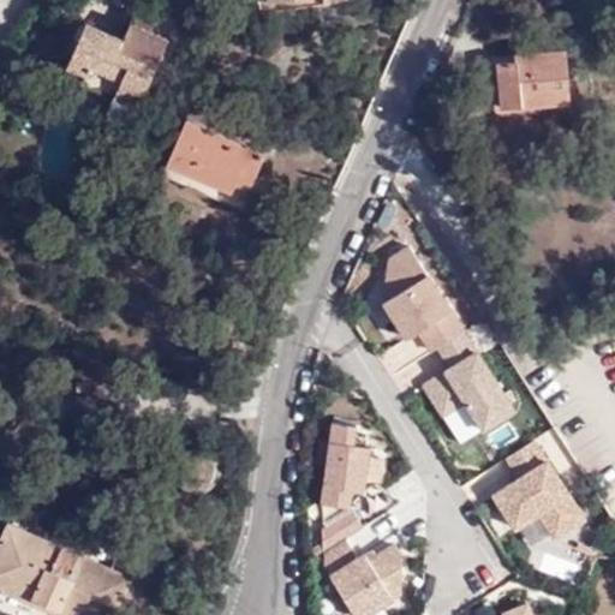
[(132,24),(150,34),(154,25),(136,16),(132,24)]
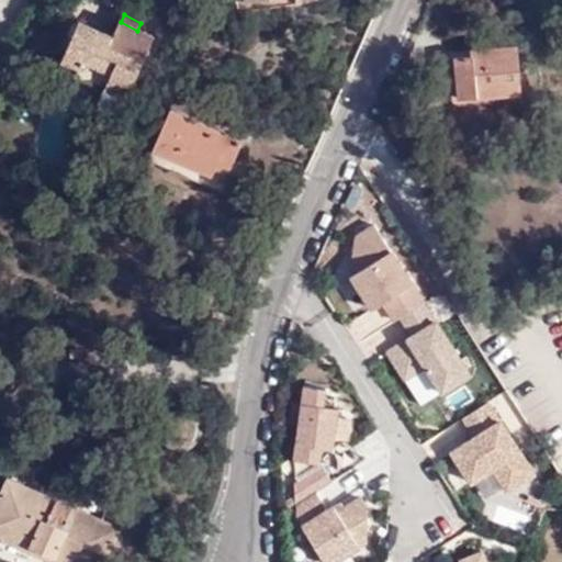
[(154,37),(137,31),(121,22),(113,38),(79,23),(64,58),(80,66),(77,77),(104,90),(104,94),(124,104),(154,37)]
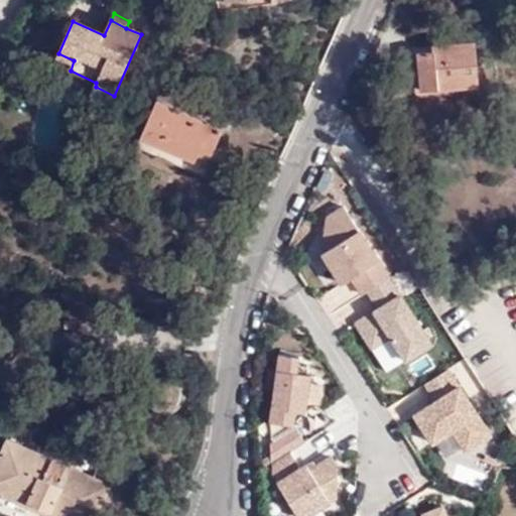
[(474,41),(440,44),(440,50),(419,53),(423,89),(479,84),(474,41)]
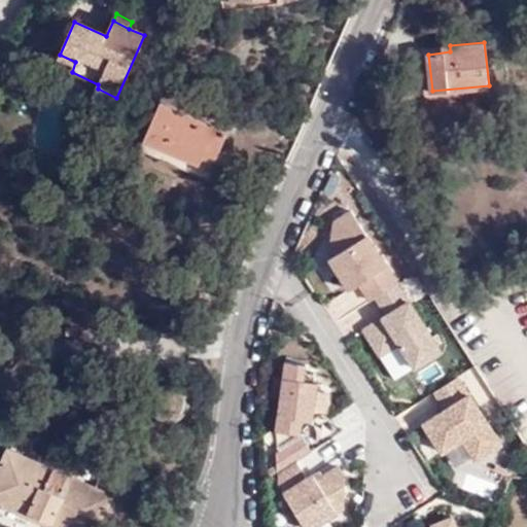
[(112,106),(116,98),(98,89),(93,98),(112,106)]
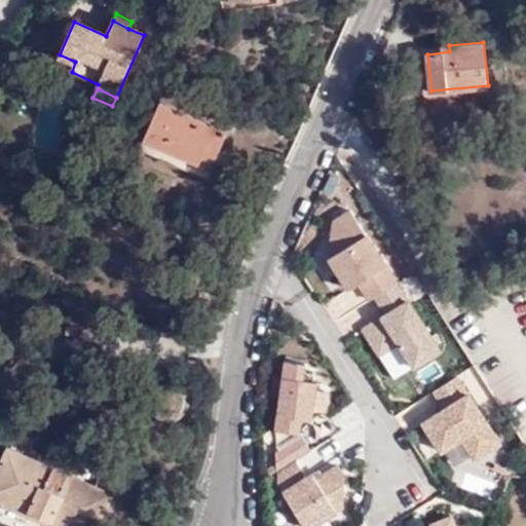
[(160,102),(144,140),(199,162),(202,155),(214,160),(226,130),(160,102)]
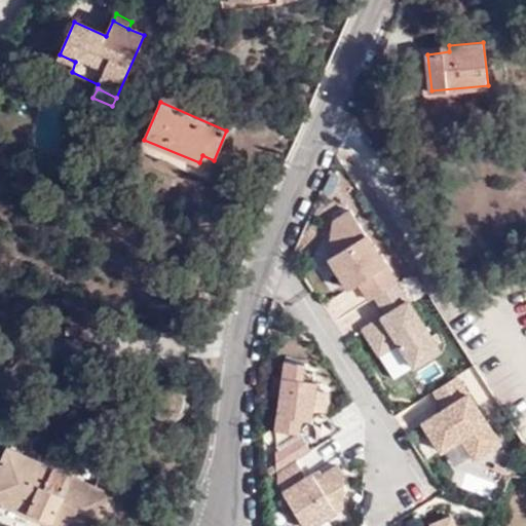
[(199,162),(144,140),(140,149),(207,178),(214,160),(202,155),(199,162)]
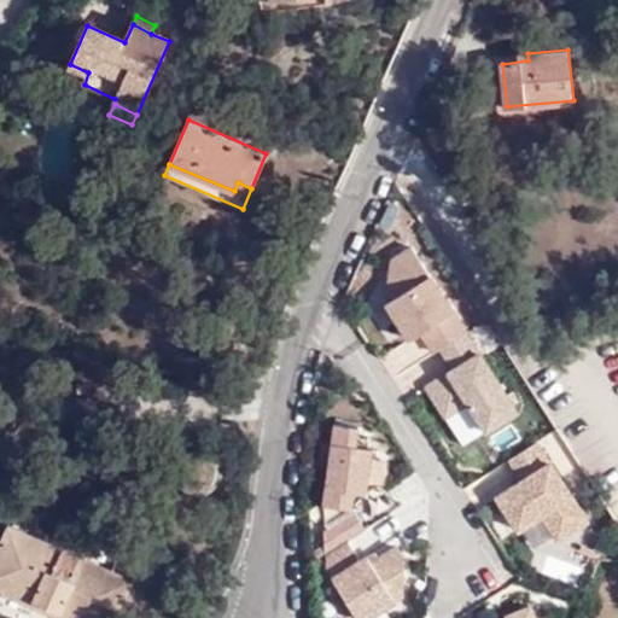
[(467,332),(412,248),(392,260),(388,303),(410,339),(423,332),(436,353),(442,348),(467,332)]
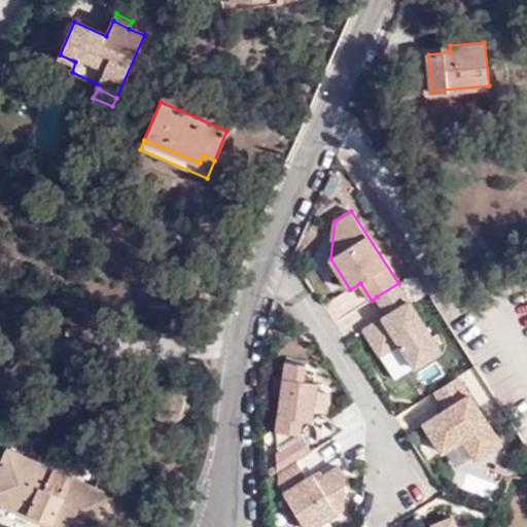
[(398,283),(377,296),(387,313),(363,328),(380,354),(399,342),(415,367),(442,350),(398,283)]
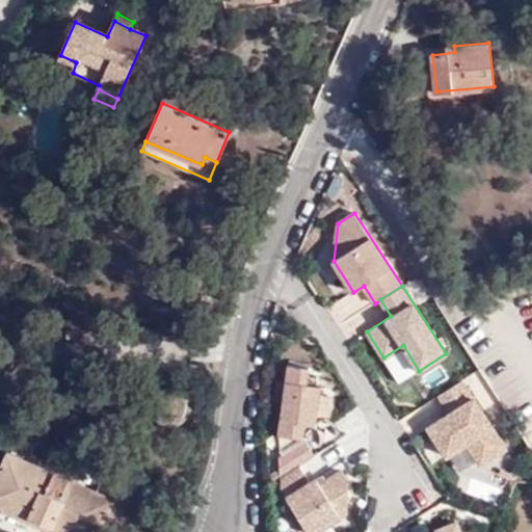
[(278,435),(281,453),(303,439),(306,425),(316,427),(321,388),(307,386),(310,368),(289,365),(278,435)]
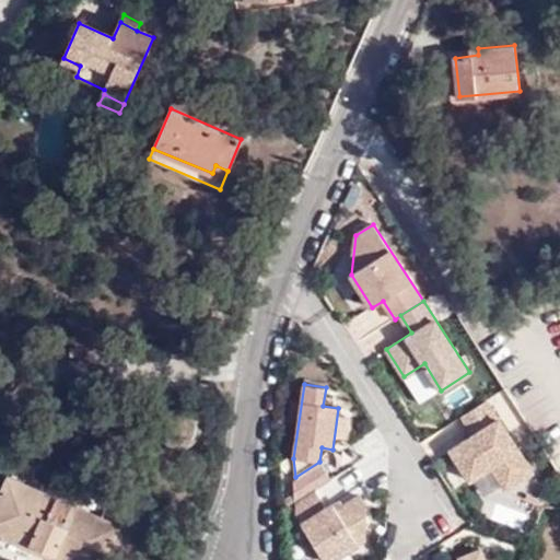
[(534,471),(488,400),(462,417),(474,435),(451,450),(469,480),(491,466),(506,490),(534,471)]
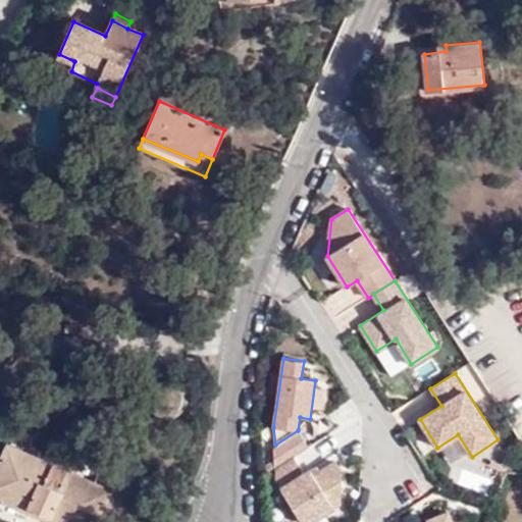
[(177,384),(167,380),(158,381),(151,387),(148,396),(150,407),(160,415),(171,416),(179,411),(185,401),(184,390),(177,384)]
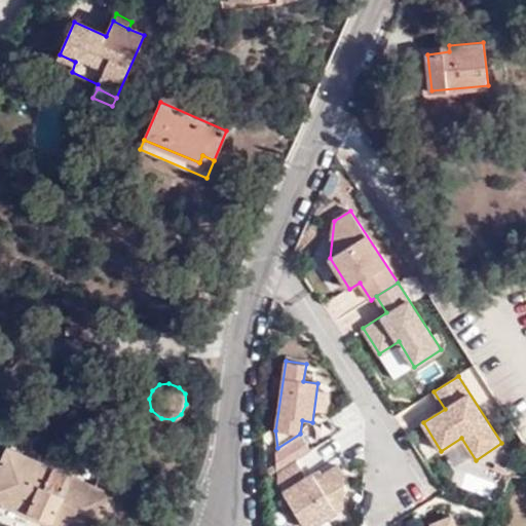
[(278,453),(278,473),(297,460),(311,451),(302,438),(278,453)]
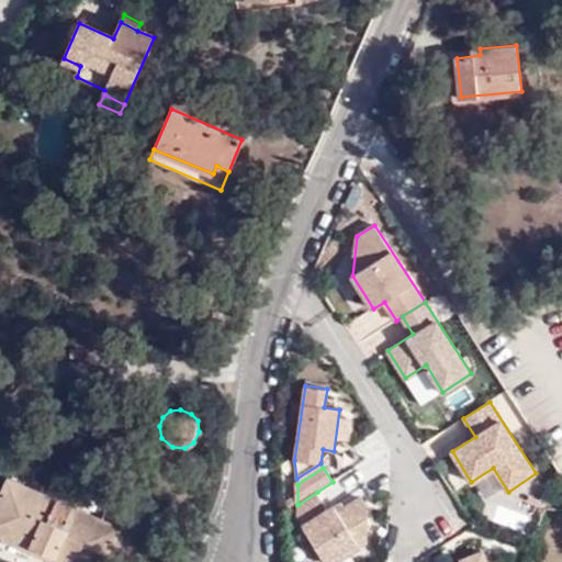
[(121,527),(8,479),(1,494),(0,493),(0,532),(3,535),(2,538),(58,561),(105,561),(107,561),(111,561),(117,546),(114,542),(121,527)]
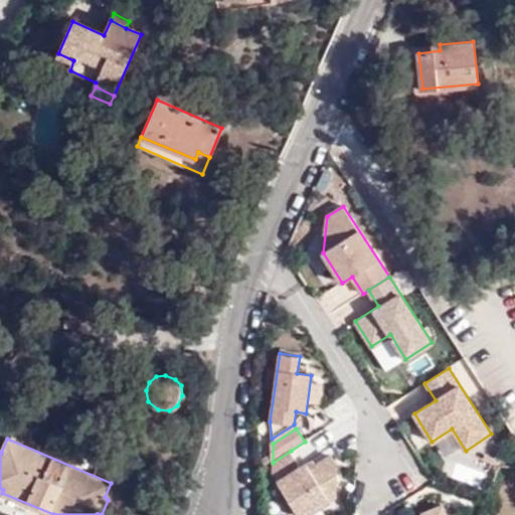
[(338,465),(333,458),(306,474),(291,451),(273,463),(274,476),(298,514),(308,514),(337,496),(338,465)]
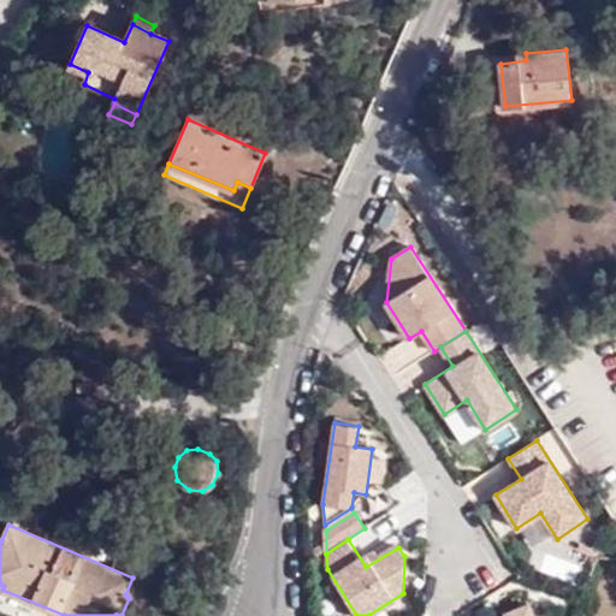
[(533,615),(528,605),(504,615),(533,615)]
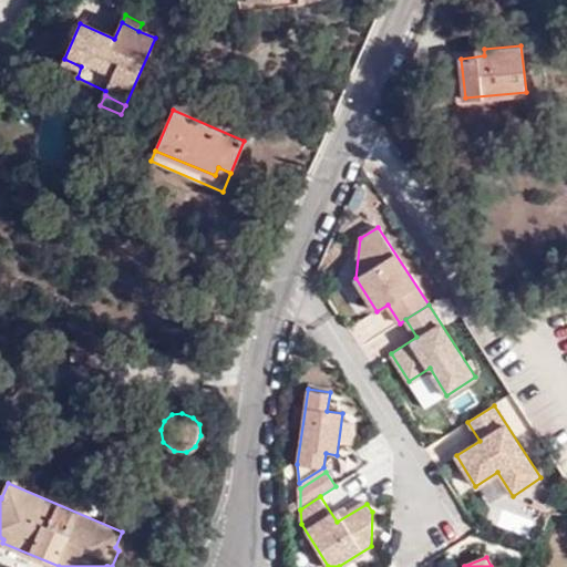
All buildings are outlined.
